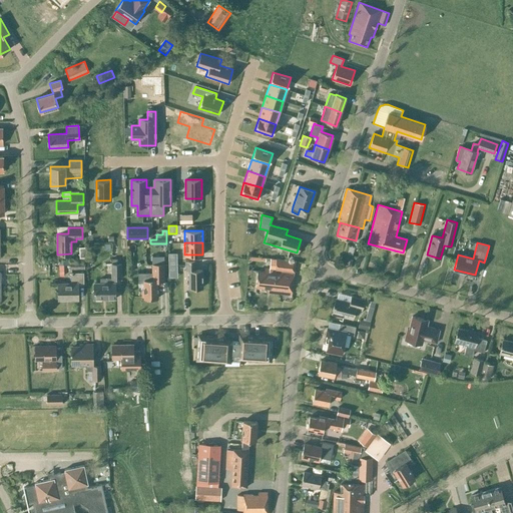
[(152,274),(138,274),(138,283),(143,283),(143,287),(143,290),(141,290),(141,297),(143,297),(143,299),(157,299),(157,292),(157,282),(160,282),(164,282),(164,265),(161,265),(161,257),(152,257),(152,265),(152,274)]
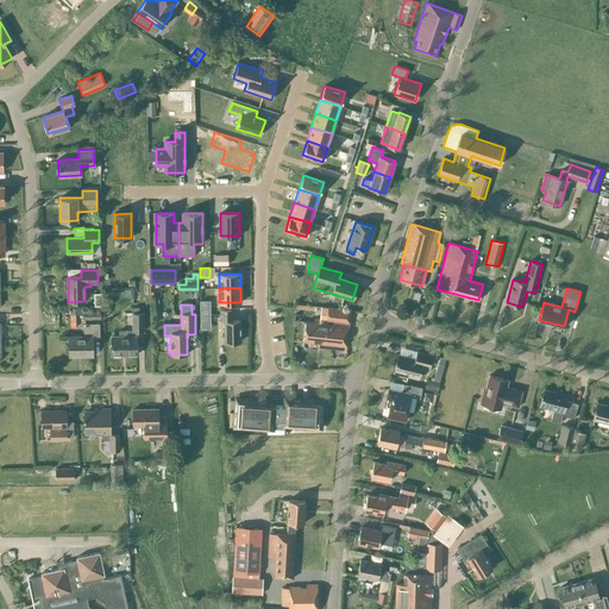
[(201,306),(200,306),(200,315),(211,315),(209,309),(209,306),(201,306)]
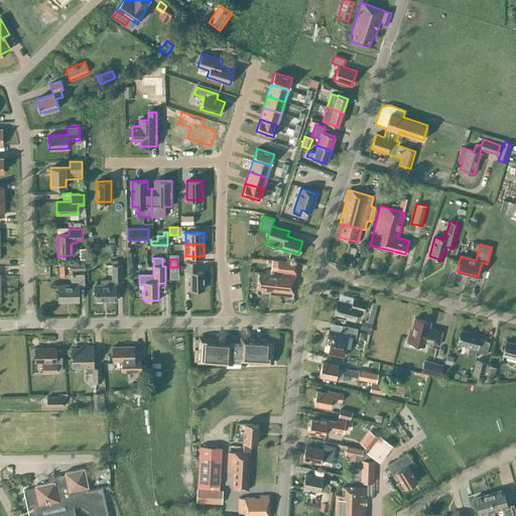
[(119,265),(119,261),(118,261),(113,260),(113,265),(112,265),(113,280),(101,280),(101,285),(95,285),(95,301),(116,300),(115,280),(122,280),(121,265),(119,265)]
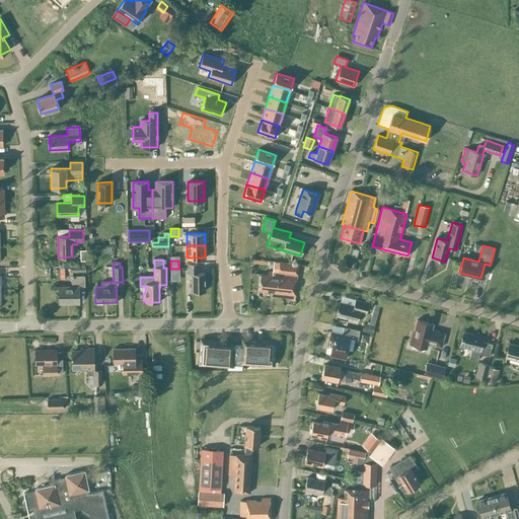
[(274,262),(273,272),(279,273),(298,275),(299,265),(280,262),(280,263),(274,262)]
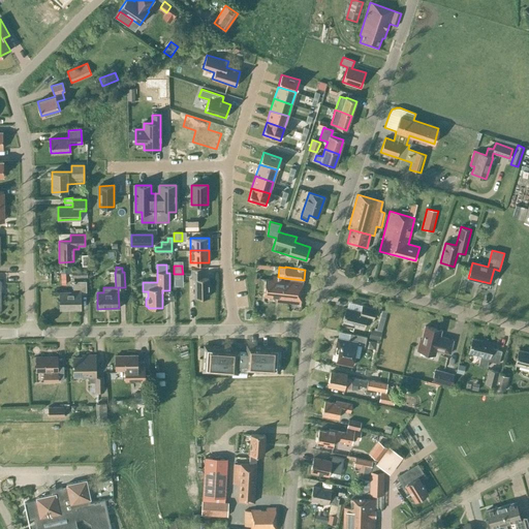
[(195,297),(209,297),(208,278),(200,278),(200,269),(192,269),(192,279),(194,279),(195,297)]
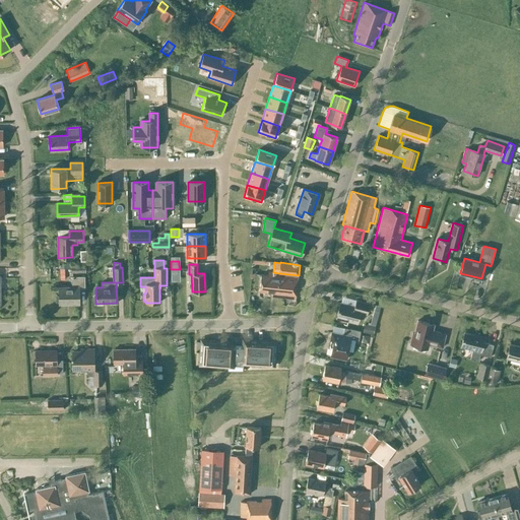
[(180,269),(171,269),(172,277),(180,277),(180,269)]
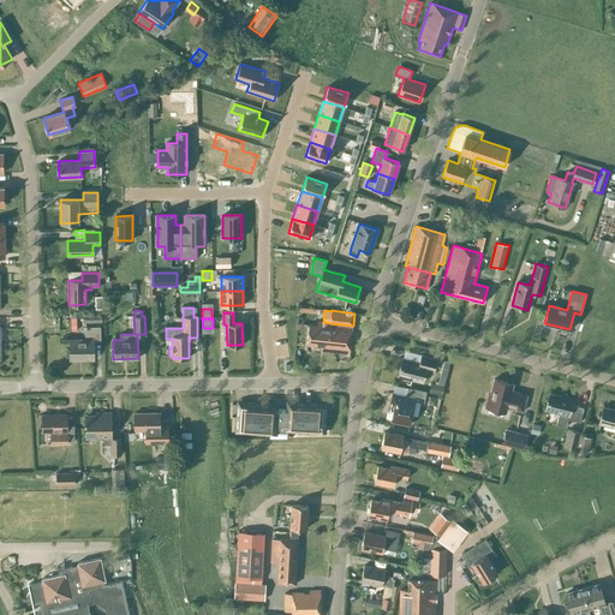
[(309,324),(306,345),(328,347),(327,352),(350,354),(353,326),(330,323),(317,321),(317,326),(309,324)]
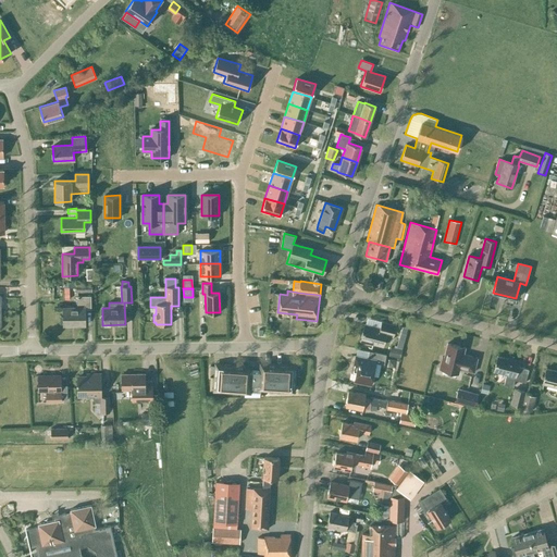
[(85,308),(90,308),(90,296),(77,296),(77,308),(63,308),(63,325),(85,325),(85,308)]
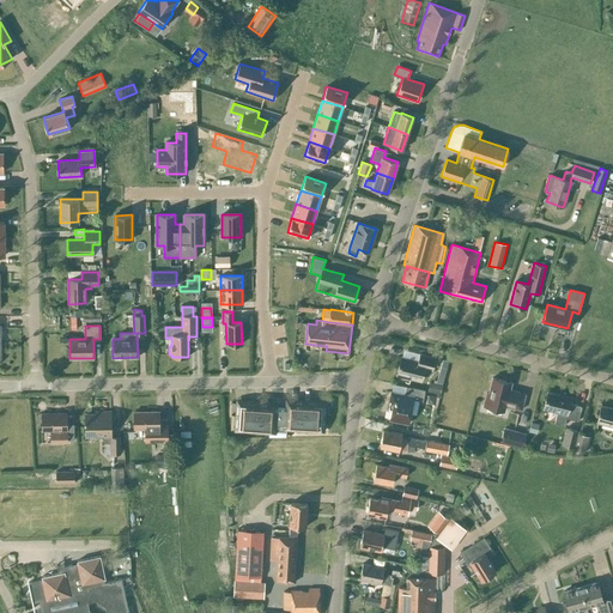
[(431,370),(435,358),(419,354),(418,362),(401,357),(396,375),(420,382),(424,369),(431,370)]
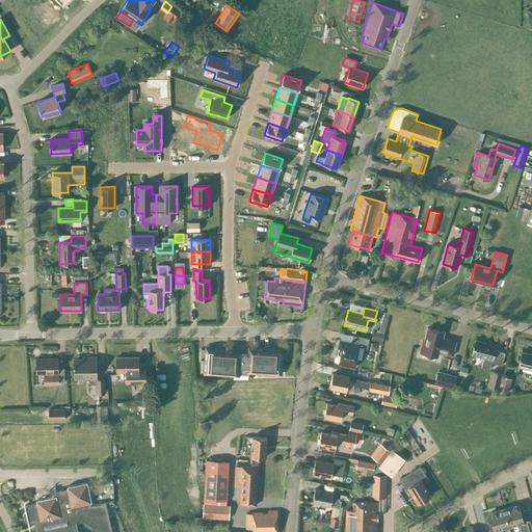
[(378,330),(378,333),(383,334),(389,313),(383,312),(382,318),(378,330)]
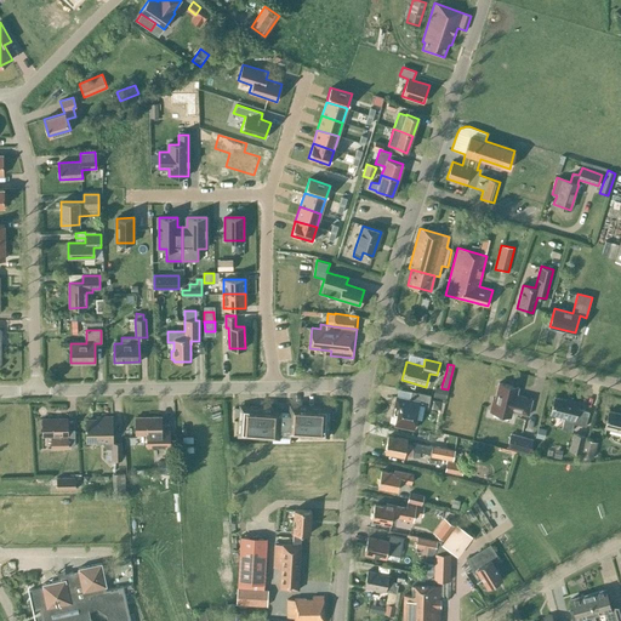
[(518,388),(499,383),(495,399),(493,398),(489,411),(511,416),(512,411),(528,415),(531,399),(517,394),(518,388)]
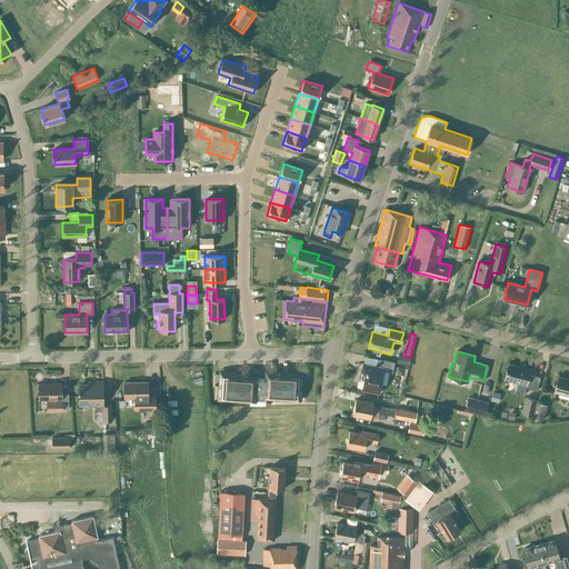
[(399,355),(397,362),(408,366),(410,357),(405,356),(405,353),(402,353),(402,355),(399,355)]
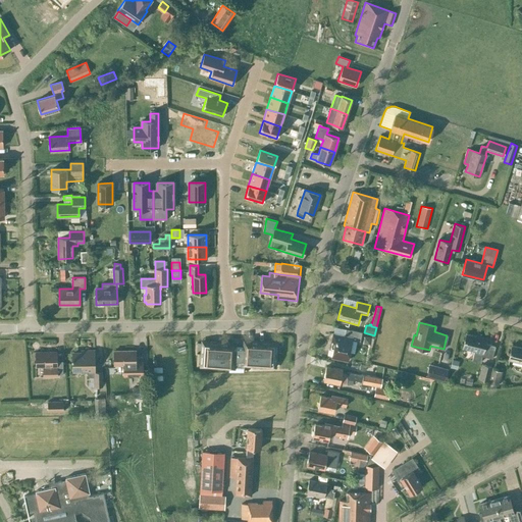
[(332,333),(329,349),(333,350),(331,358),(348,361),(352,340),(360,342),(361,332),(346,329),(344,335),(332,333)]
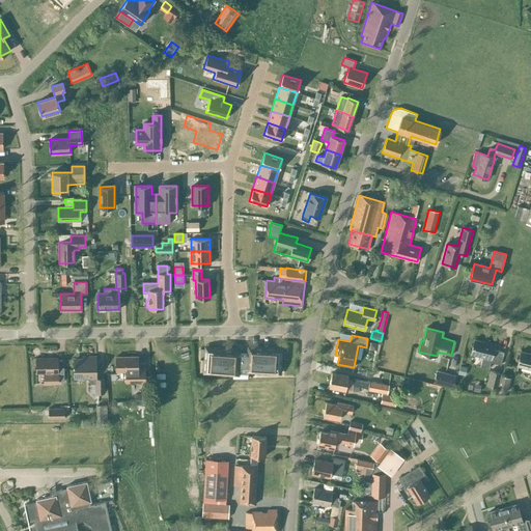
[(487,368),(490,362),(500,365),(503,352),(494,350),(495,344),(474,339),(470,354),(482,357),(479,366),(487,368)]
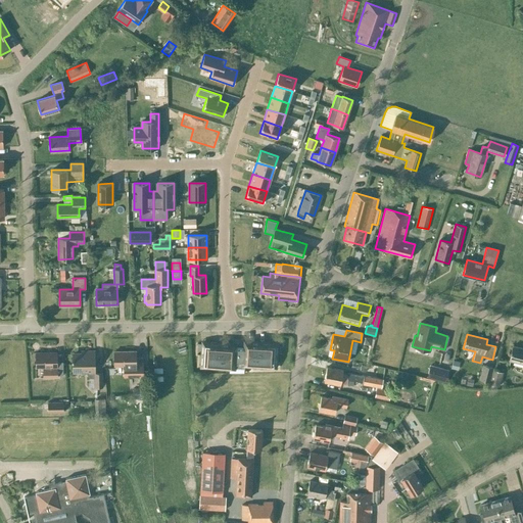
[(276,344),(245,342),(234,342),(234,345),(203,343),(202,366),(232,368),(244,369),(244,365),(274,367),(276,344)]
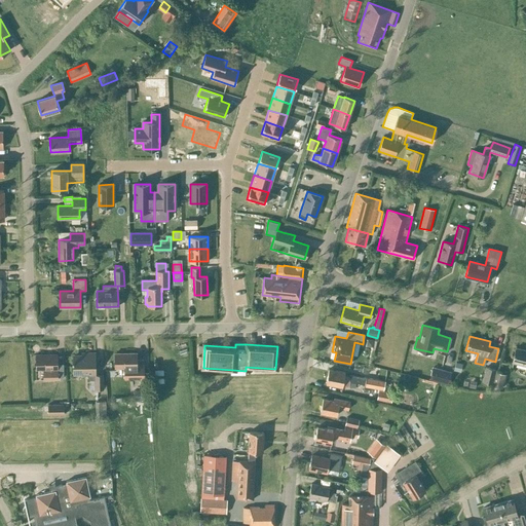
[(525,350),(516,348),(512,363),(525,366),(525,350)]
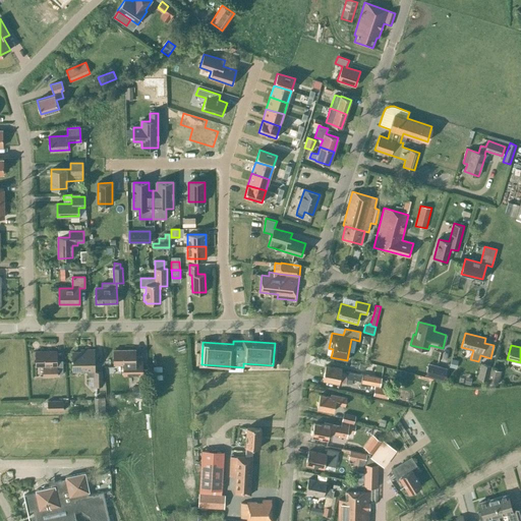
[(80,351),(72,351),(72,353),(72,369),(89,369),(89,377),(94,377),(95,386),(103,386),(102,371),(95,371),(95,369),(94,350),(94,349),(80,349),(80,351)]
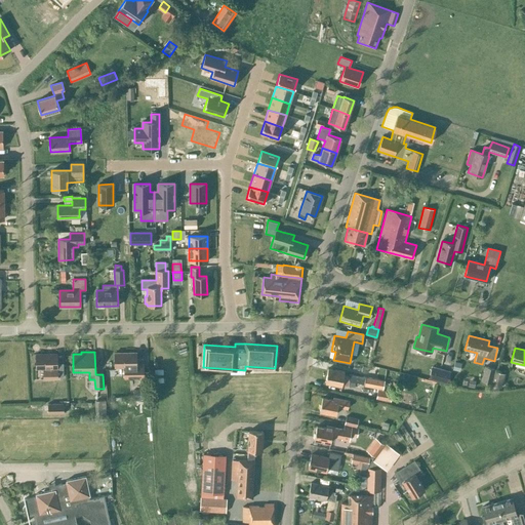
[(142,359),(136,359),(136,353),(115,353),(115,367),(123,367),(124,377),(143,377),(142,359)]
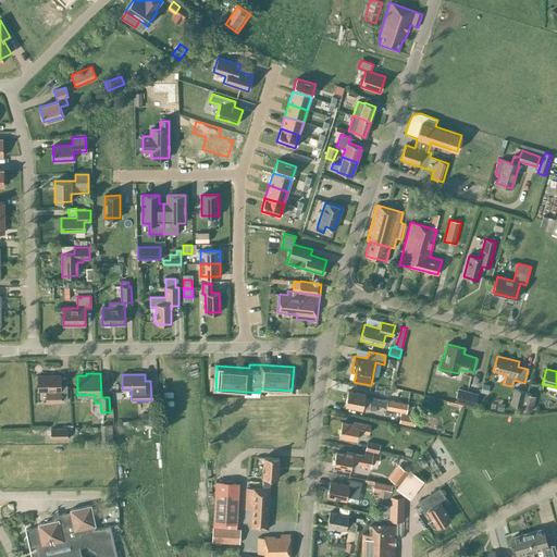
[(61,403),(61,399),(66,399),(66,385),(60,385),(60,375),(37,375),(37,391),(46,391),(46,403),(61,403)]
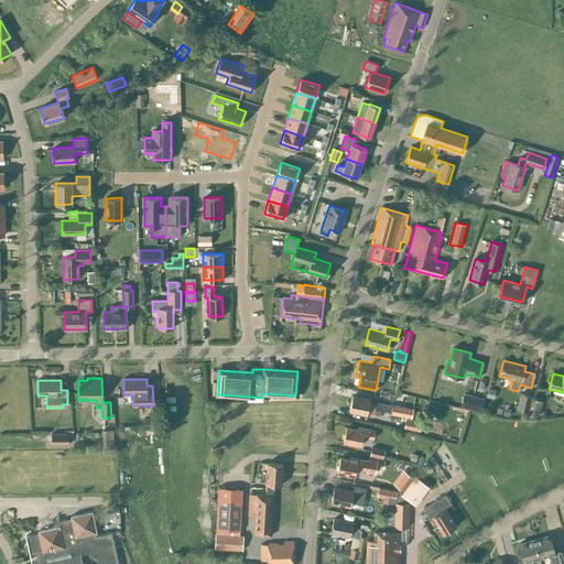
[(492,399),(495,390),(488,388),(486,397),(492,399)]
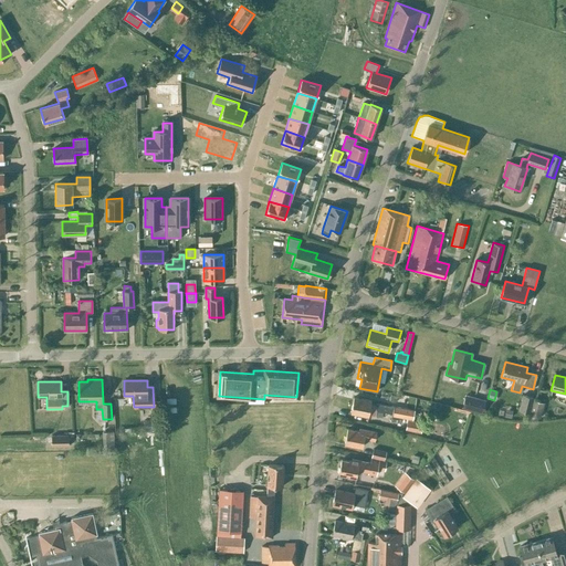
[(530,412),(533,400),(534,397),(523,395),(519,410),(530,412)]
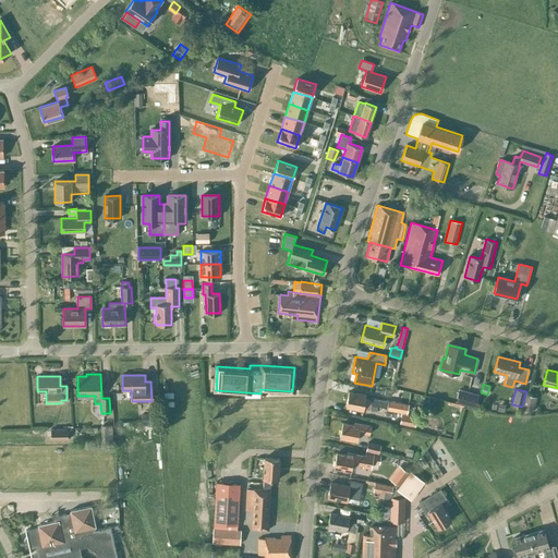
[(459,390),(456,401),(463,403),(475,405),(477,395),(466,391),(459,390)]
